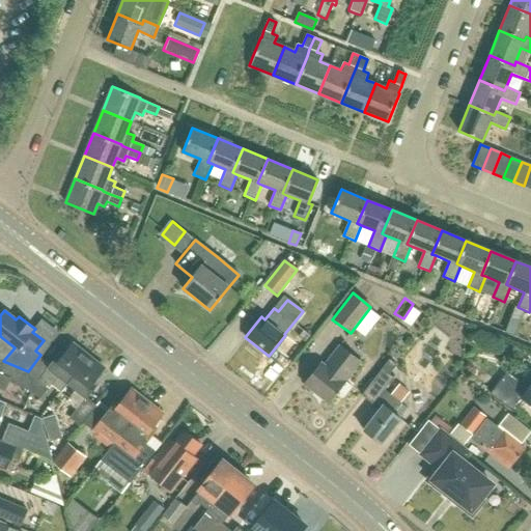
[(66,382),(87,355),(72,342),(63,353),(60,351),(56,356),(50,364),(40,357),(42,356),(40,355),(28,371),(32,385),(30,390),(32,391),(40,396),(51,383),(61,390),(67,383),(66,382)]
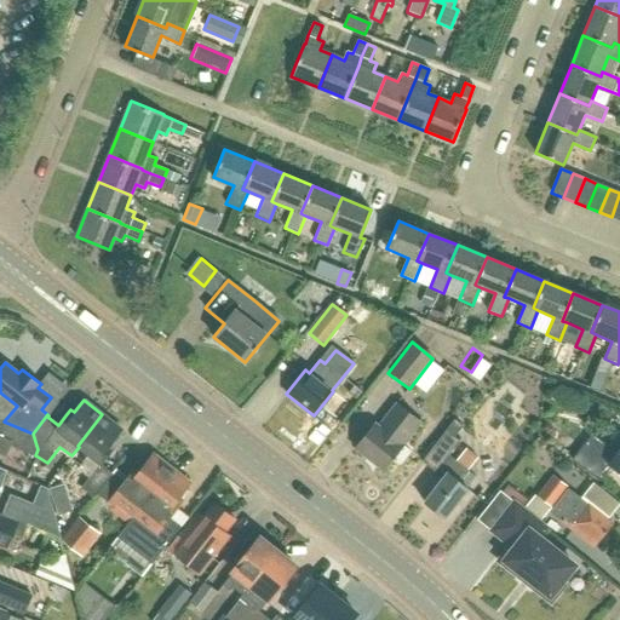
[(355,449),(383,471),(391,459),(394,461),(395,459),(401,464),(411,452),(402,446),(420,423),(396,403),(378,426),(374,423),(355,449)]
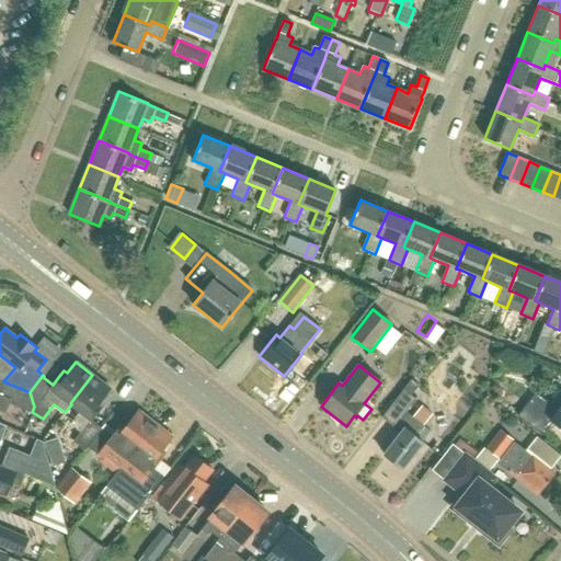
[(92,375),(70,403),(71,404),(80,411),(70,423),(80,431),(73,439),(84,448),(102,426),(91,419),(100,408),(96,404),(110,388),(92,375)]
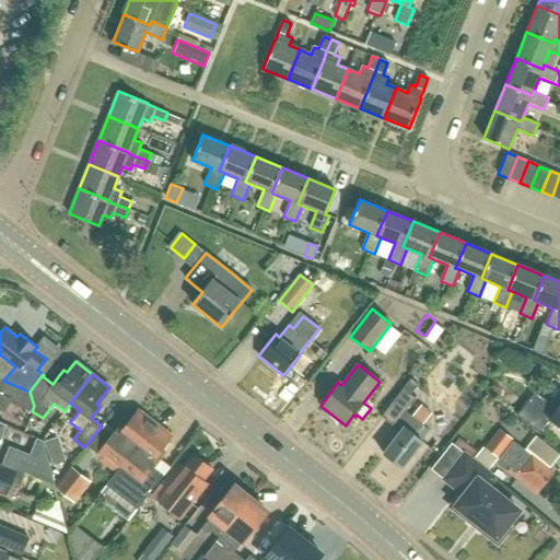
[(423,426),(405,411),(415,398),(410,395),(418,385),(410,378),(381,417),(393,427),(397,422),(404,427),(383,454),(401,468),(422,442),(415,435),(423,426)]
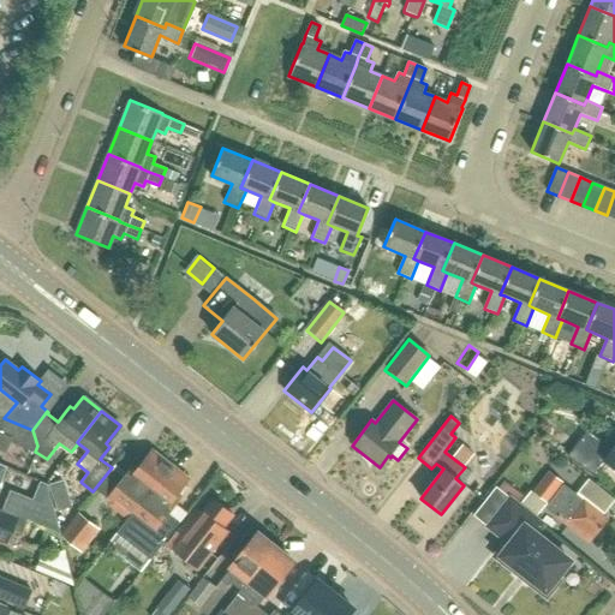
[(33,430),(4,418),(4,419),(0,427),(0,448),(1,449),(5,440),(35,452),(37,446),(33,430)]
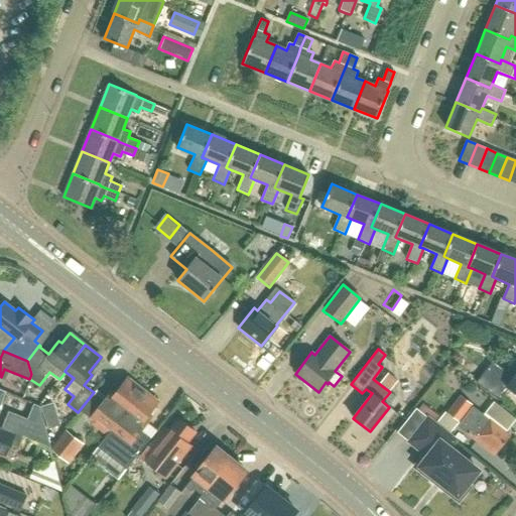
[(515,373),(513,377),(496,363),(479,385),(497,399),(507,387),(515,393),(515,373)]
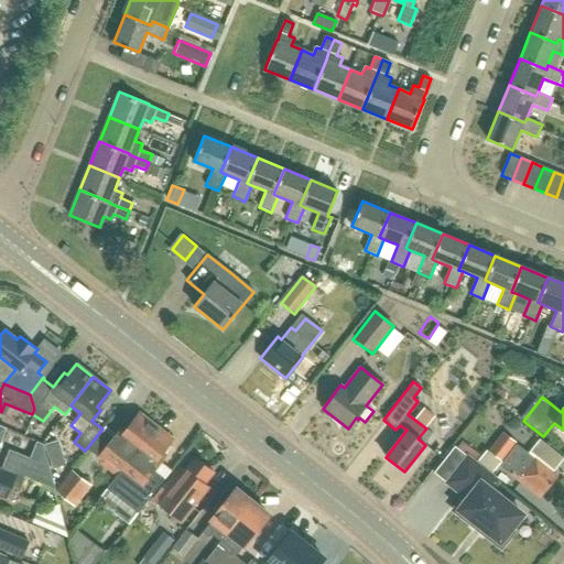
[(123,447),(133,454),(155,425),(138,412),(125,430),(121,426),(112,438),(114,438),(104,451),(115,459),(123,447)]
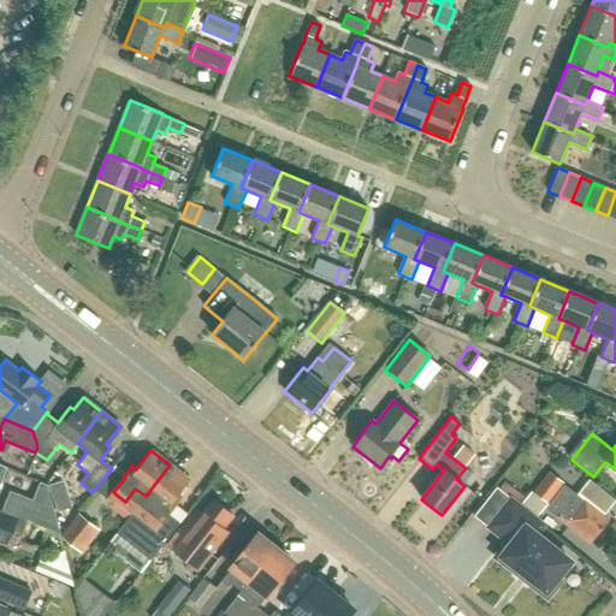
[(170,465),(146,496),(155,504),(144,517),(170,537),(179,523),(166,514),(167,514),(177,502),(172,498),(188,479),(170,465)]
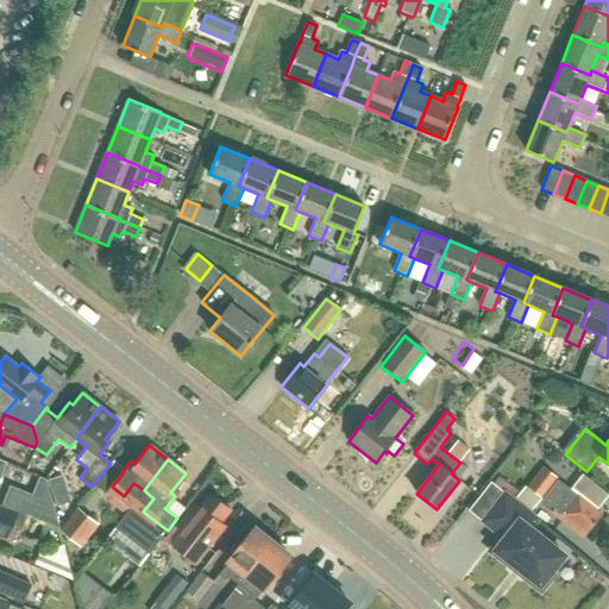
[(58,464),(42,475),(55,495),(71,484),(58,464)]
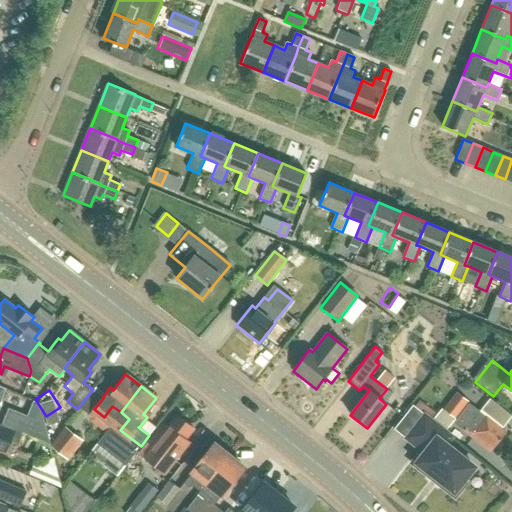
[(506,432),(486,416),(456,393),(444,409),(457,419),(454,422),(461,428),(464,425),(467,428),(464,431),(470,436),(490,452),(506,432)]
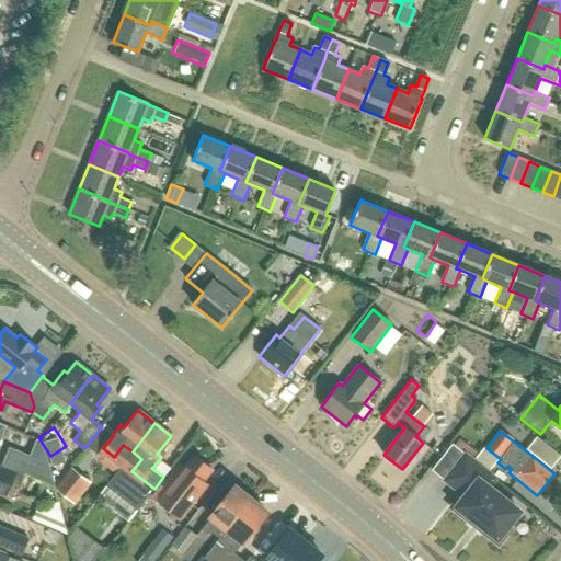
[(10,453),(9,454),(4,465),(56,487),(52,471),(47,457),(44,456),(42,461),(15,450),(10,453)]
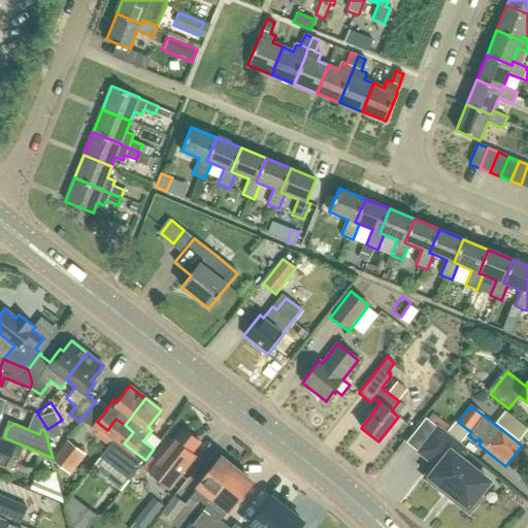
[(469,513),(481,498),(477,496),(489,482),(457,456),(463,448),(437,427),(421,449),(440,464),(427,481),(469,513)]
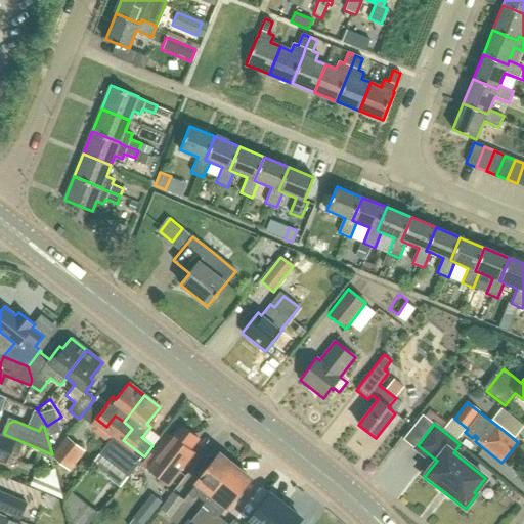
[(57,425),(46,428),(49,436),(60,432),(57,425)]
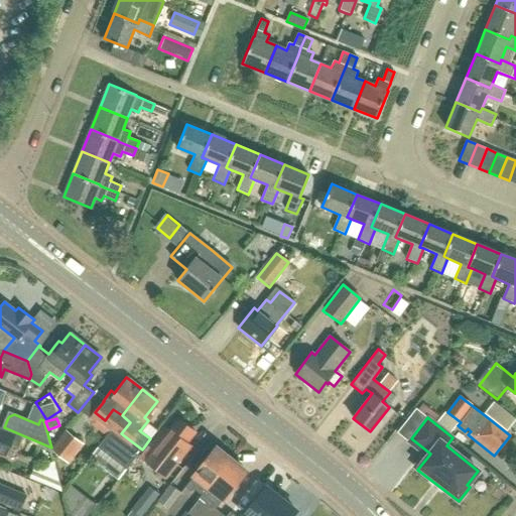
[(194,430),(178,418),(168,430),(164,426),(140,458),(165,476),(189,444),(185,441),(194,430)]
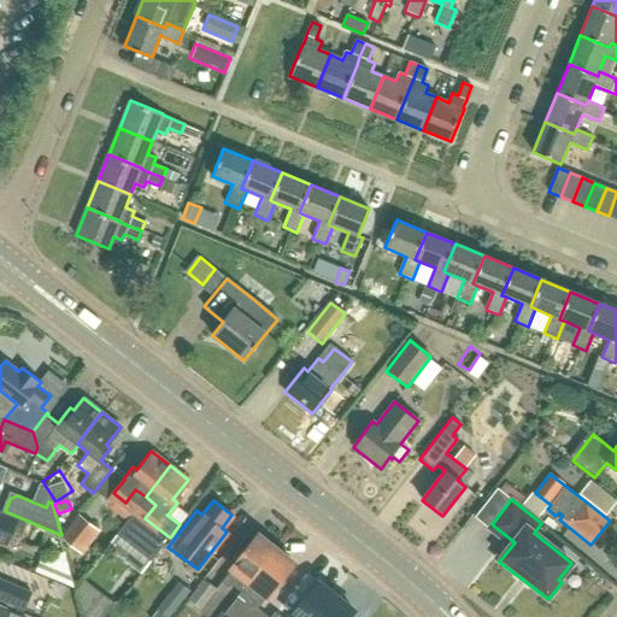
[(0,542),(9,546),(19,519),(0,511),(0,542)]
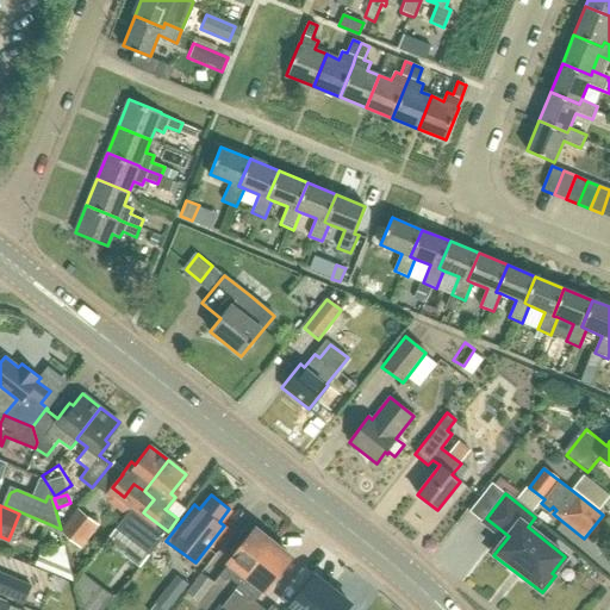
[(131,535),(142,542),(145,536),(136,531),(142,522),(117,508),(103,534),(124,547),(131,535)]
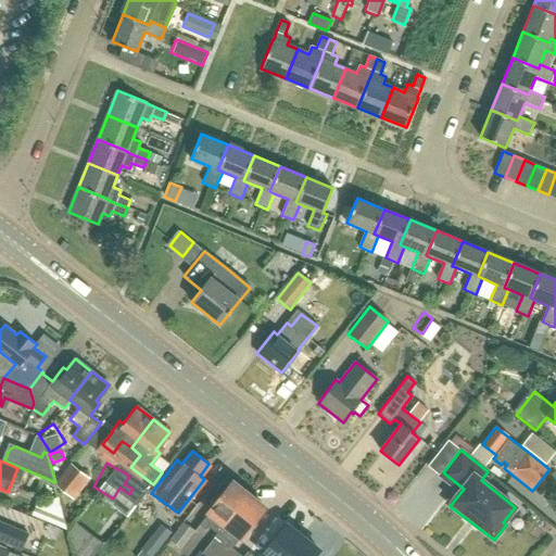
[(74,498),(90,479),(72,464),(57,483),(74,498)]
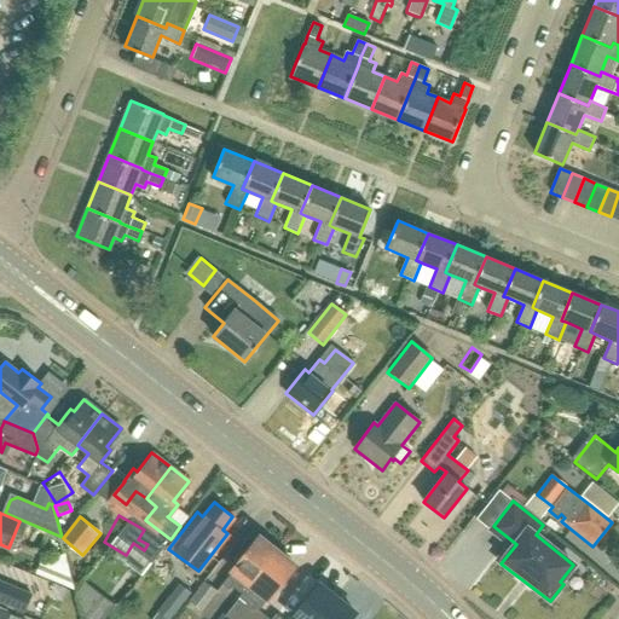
[(241,596),(276,550),(258,536),(231,570),(233,571),(224,583),(241,596)]
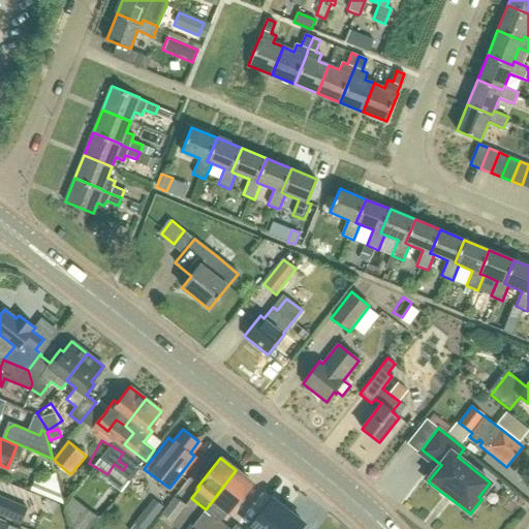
[(29,463),(24,487),(50,493),(55,469),(29,463)]
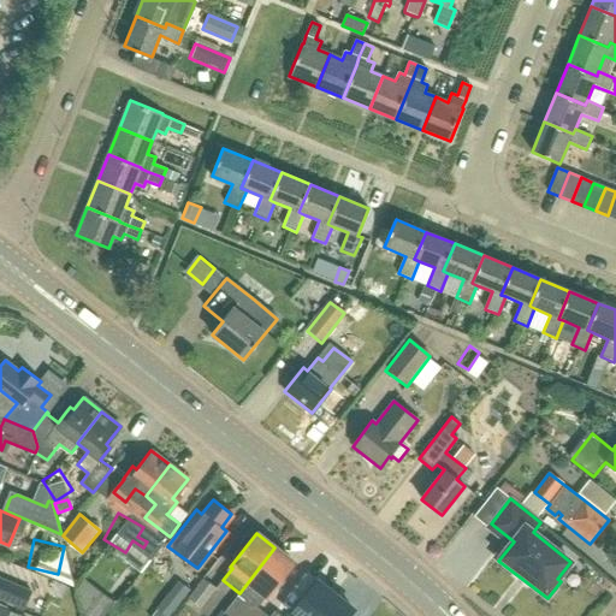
[(226,615),(266,615),(255,608),(256,606),(266,594),(267,596),(294,563),(274,548),(240,593),(224,614),(226,615)]
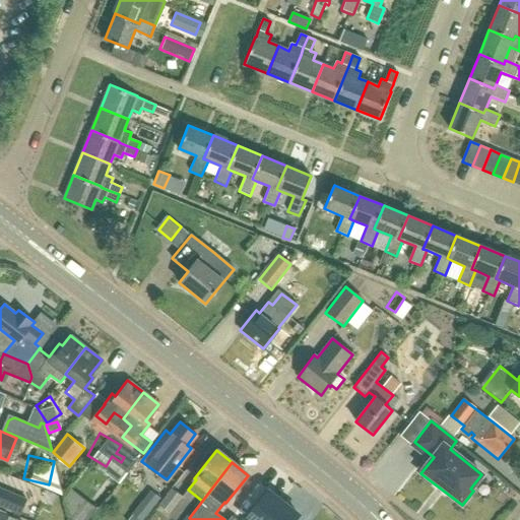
[(69,519),(88,519),(96,509),(70,488),(64,496),(69,519)]
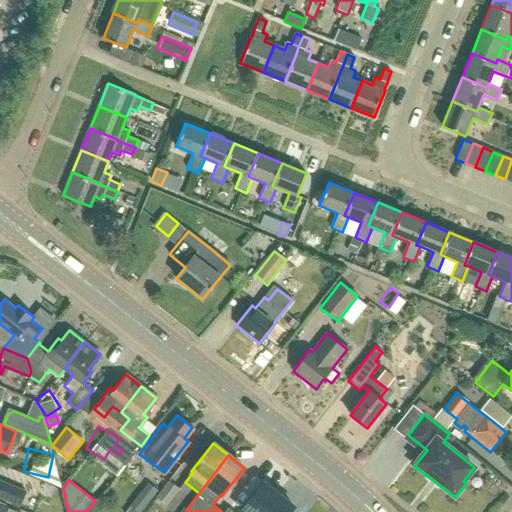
[(0,499),(15,506),(21,490),(0,481),(0,499)]
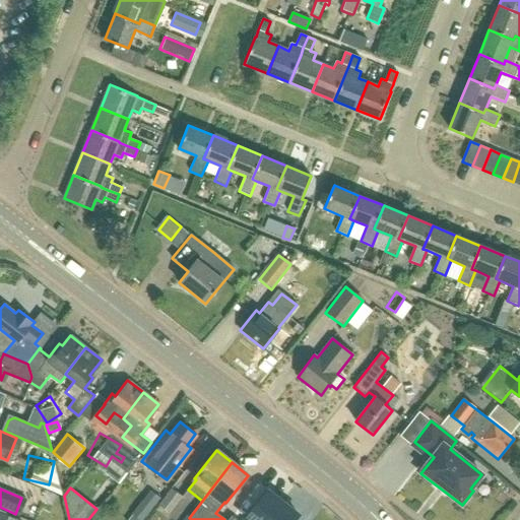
[(170,514),(177,505),(182,498),(171,489),(158,506),(170,514)]
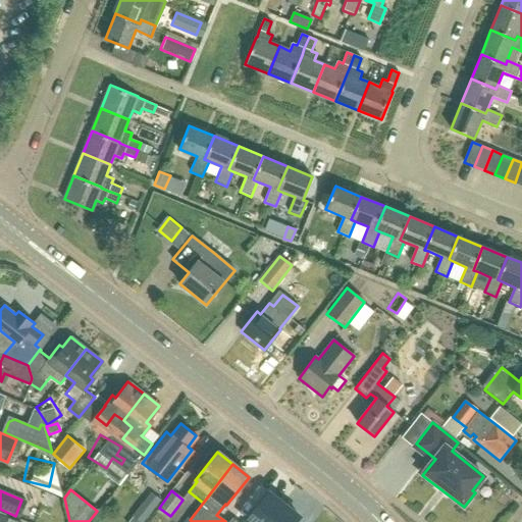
[(227,521),(269,521),(283,505),(268,492),(247,520),(248,521),(246,521),(237,521),(232,518),(231,518),(227,521)]
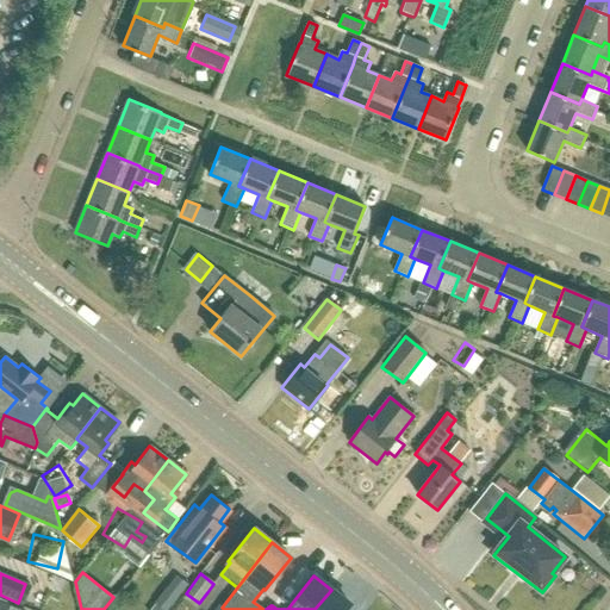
[(167,609),(179,596),(168,586),(154,604),(162,609),(167,609)]
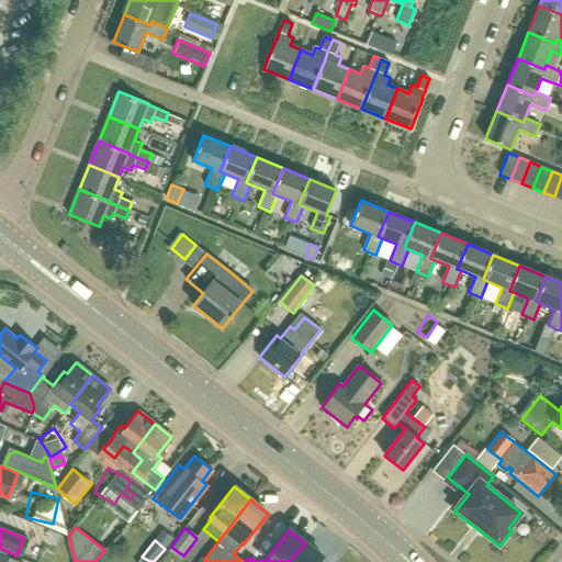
[(305,543),(290,561),(317,561),(323,557),(305,543)]
